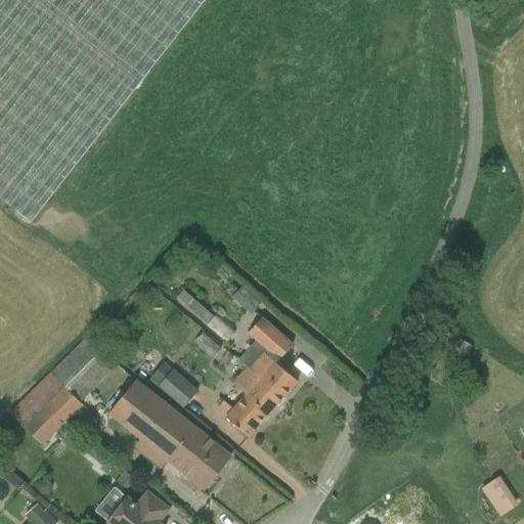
[(0,0),(0,203),(29,226),(206,0),(0,0)]
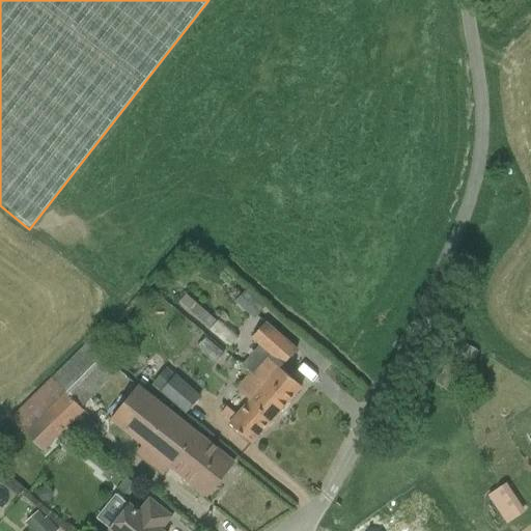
[(254,319),(266,307),(246,289),(234,302),(254,319)]
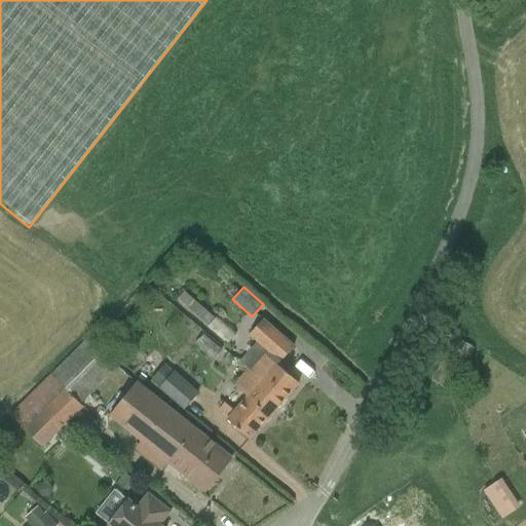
[(215,320),(194,301),(187,308),(209,327),(209,328),(228,345),(236,336),(217,317),(215,320)]
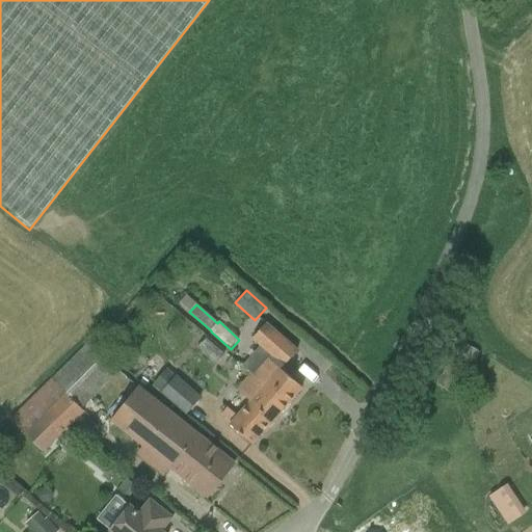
[(253,339),(261,346),(242,366),(251,374),(263,384),(259,389),(283,410),(302,388),(281,369),(297,350),(266,323),(253,339)]
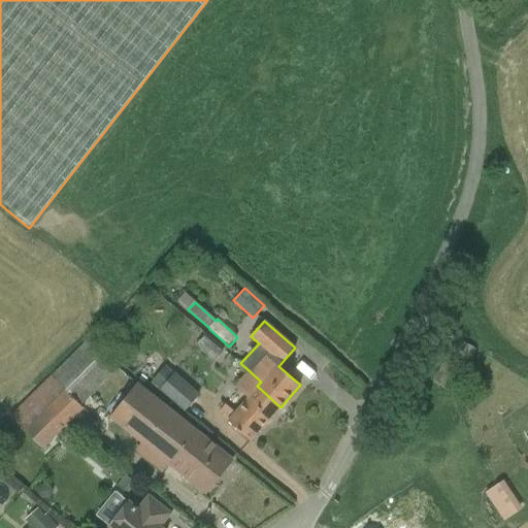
[(88,339),(37,391),(53,405),(50,408),(67,425),(83,409),(79,406),(117,368),(88,339)]
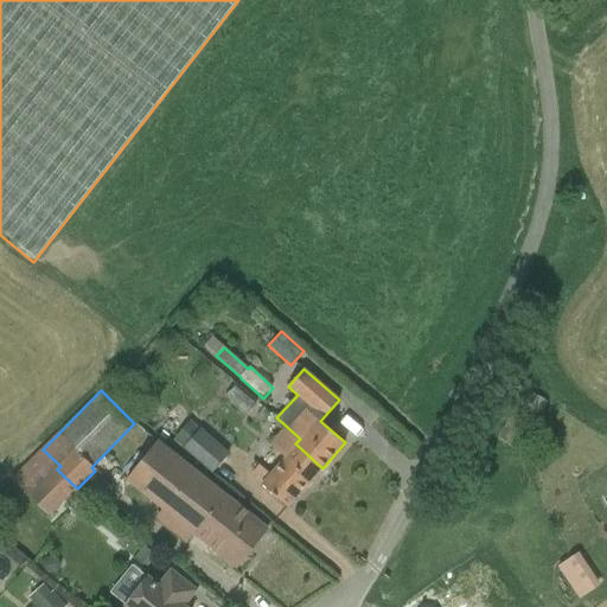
[(548,404),(526,391),(498,441),(522,454),(548,408),(547,408),(548,404)]
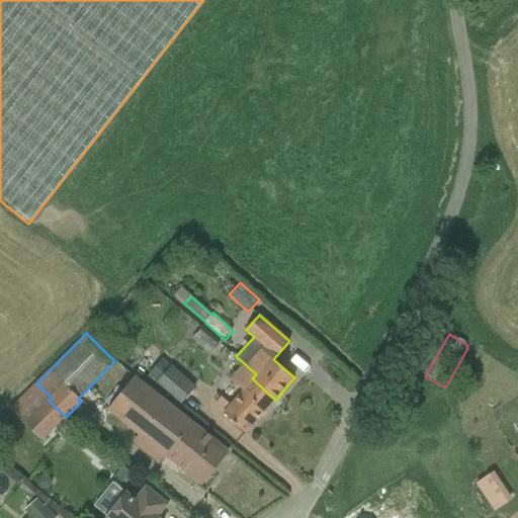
[(163,360),(149,376),(181,405),(195,387),(163,360)]
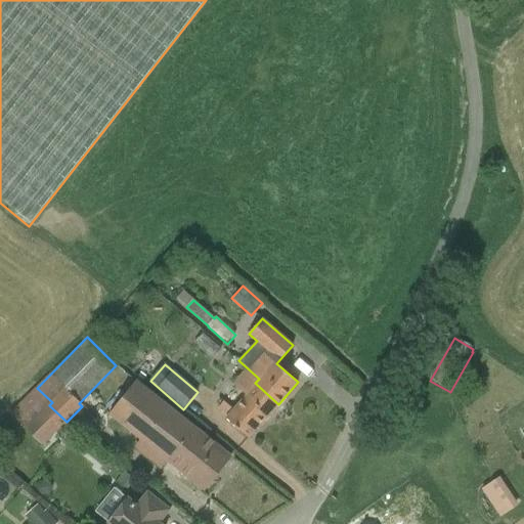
[(227,418),(226,419),(249,438),(278,404),(255,383),(259,379),(248,368),(234,385),(247,396),(233,410),(223,402),(217,409),(227,418)]
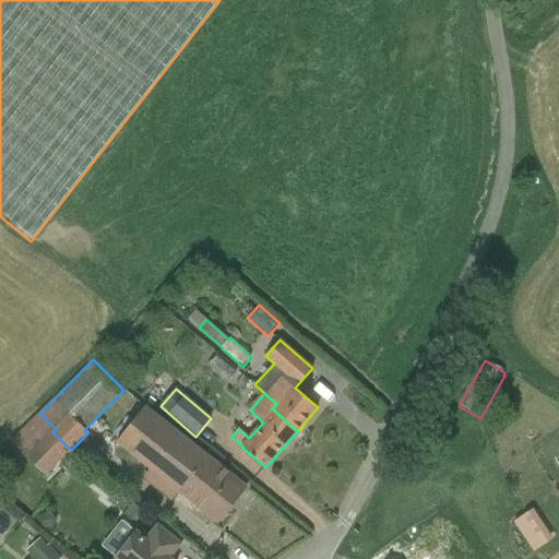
[(218,522),(247,487),(145,406),(118,441),(218,522)]
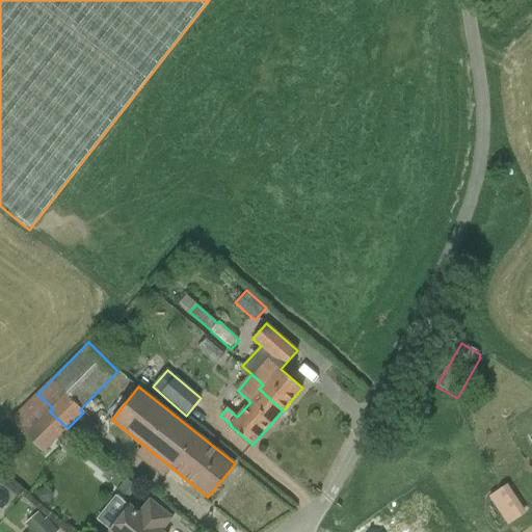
[(53,408),(37,394),(9,422),(42,454),(68,428),(50,411),(53,408)]
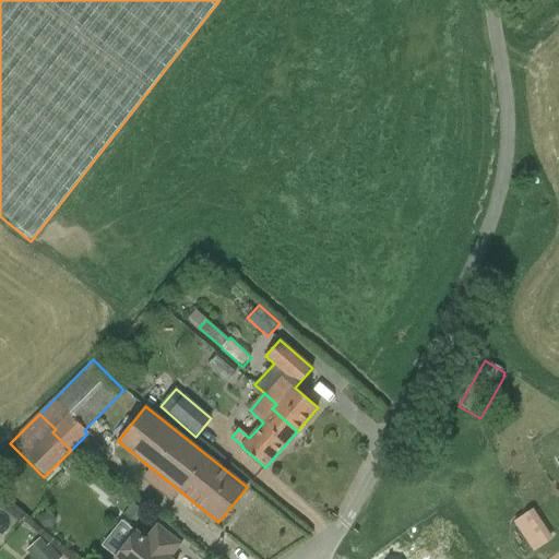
[(528,513),(514,522),(516,525),(533,551),(534,552),(548,543),(528,513)]
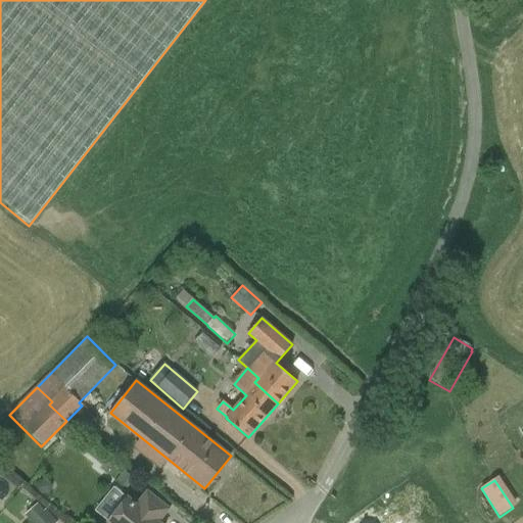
[(170,509),(148,491),(137,506),(128,498),(108,522),(109,522),(159,522),(170,509)]
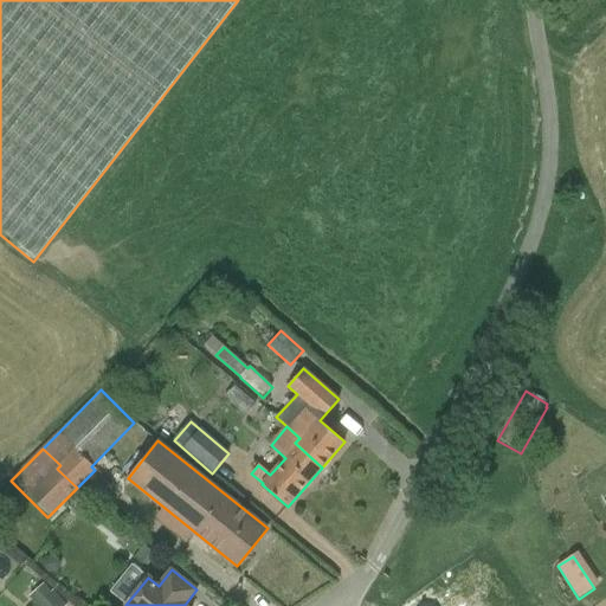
[(36,605),(34,605),(65,605),(52,591),(36,605)]
